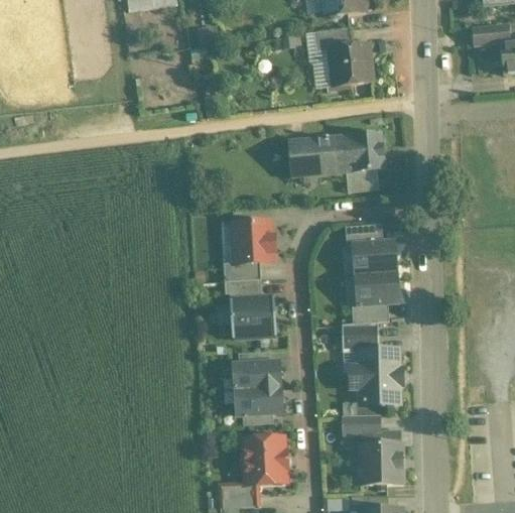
[(124,0),(125,9),(176,6),(176,0),(124,0)]
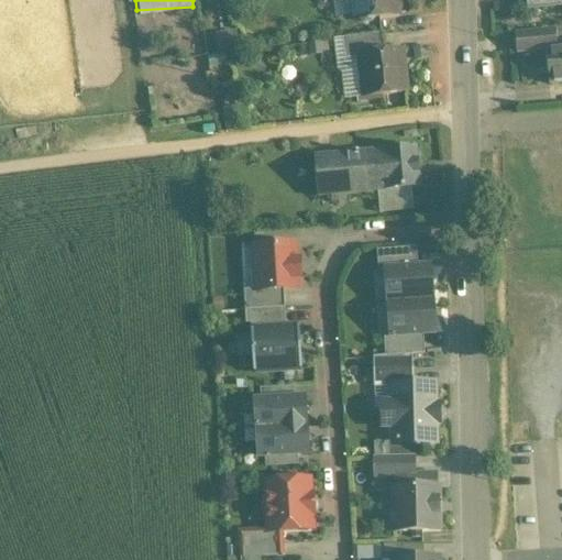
[(352,0),(355,18),(360,18),(363,20),(371,20),(374,15),(396,13),(394,0),(352,0)]
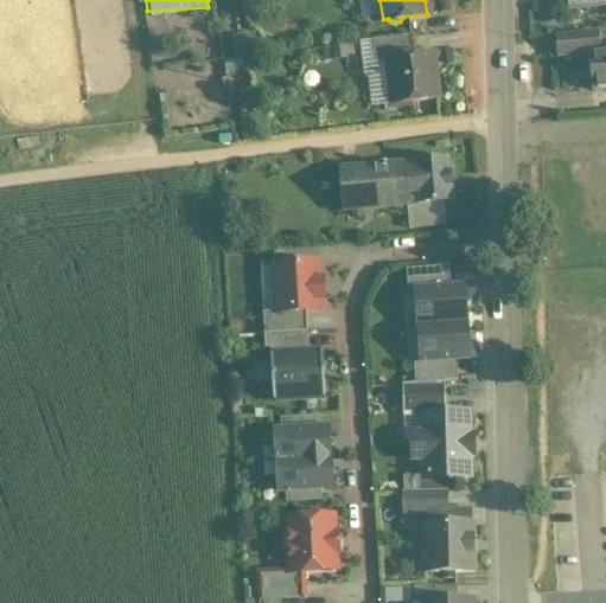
[(249,25),(230,27),(233,46),(252,44),(249,25)]
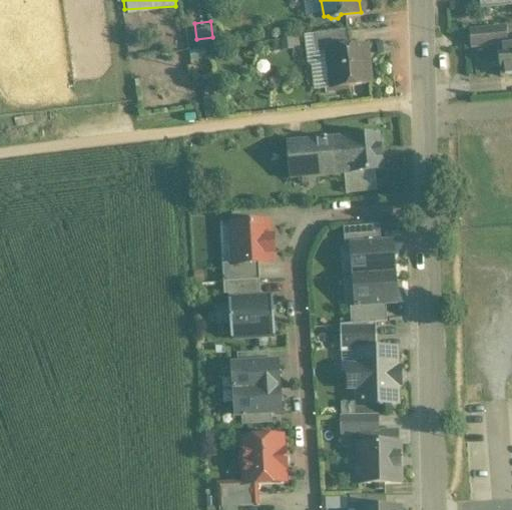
[(505,23),(469,27),(471,47),(487,45),(497,44),(507,43),(505,23)]
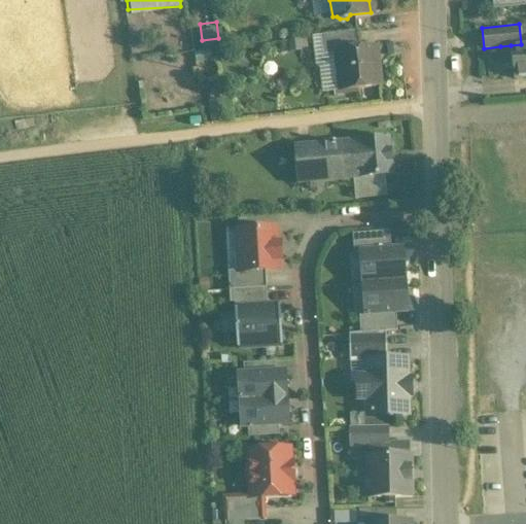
[(357,29),(320,34),(322,54),(336,53),(336,50),(359,47),(357,29)]
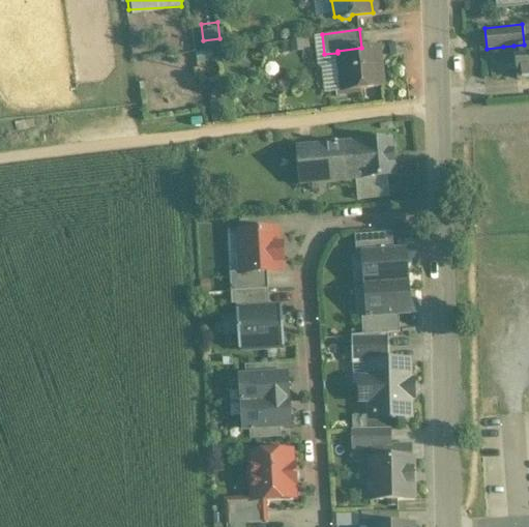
[(528,42),(524,45),(513,46),(503,47),(504,65),(516,64),(517,77),(528,76),(528,42)]
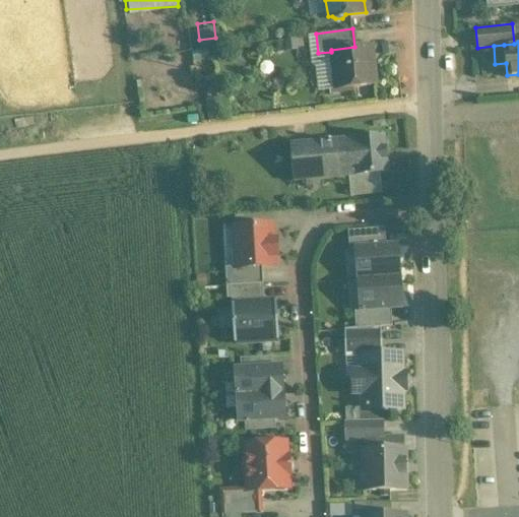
[(210,46),(190,49),(192,61),(212,58),(210,46)]
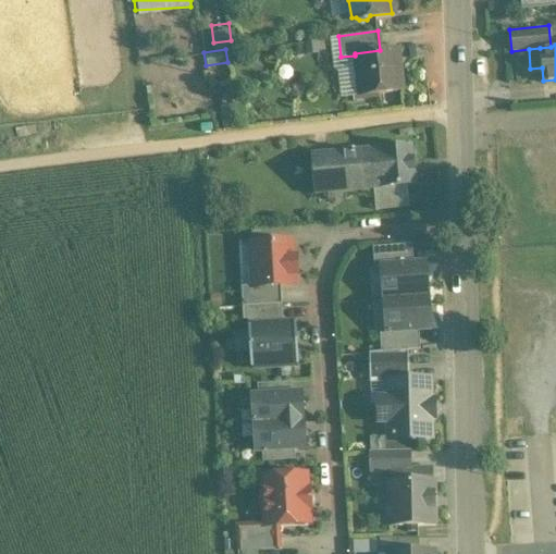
[(380,50),(355,53),(355,56),(360,94),(402,88),(397,49),(380,50)]
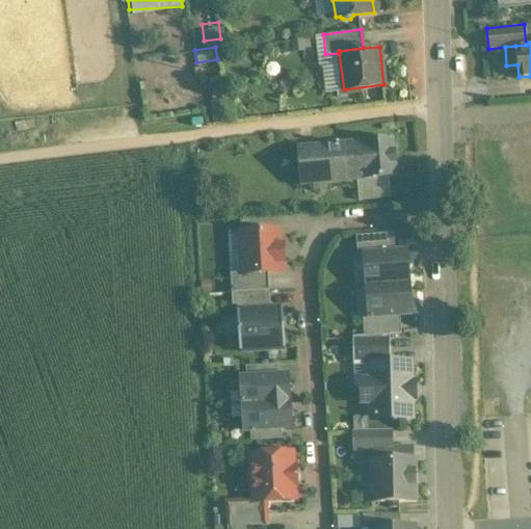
[(393,137),(296,146),(299,184),(355,179),(357,199),(390,195),(389,177),(396,176),(393,137)]
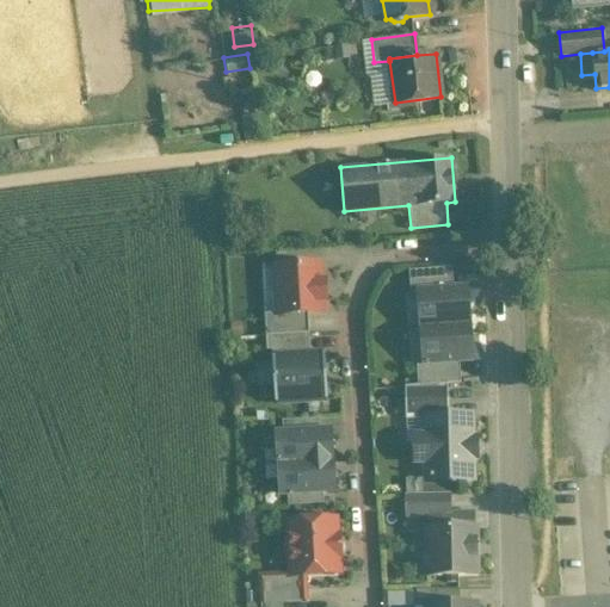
[(236,162),(217,165),(219,177),(238,174),(236,162)]
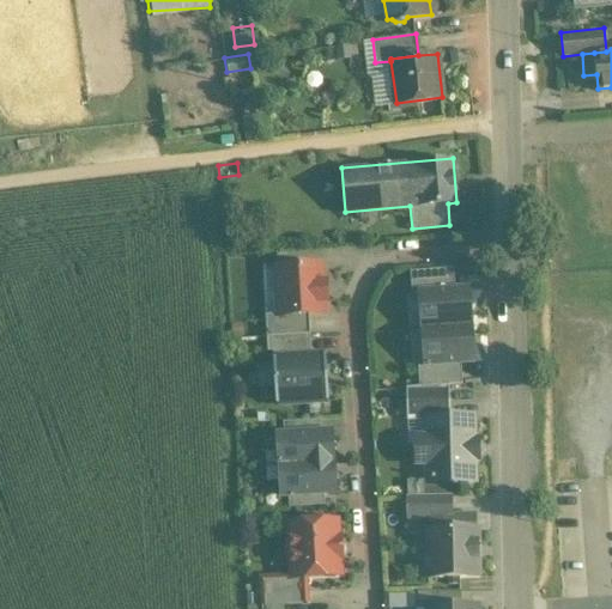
[(319,265),(276,267),(279,312),(279,315),(308,312),(322,311),(321,300),(326,299),(325,282),(320,282),(319,265)]
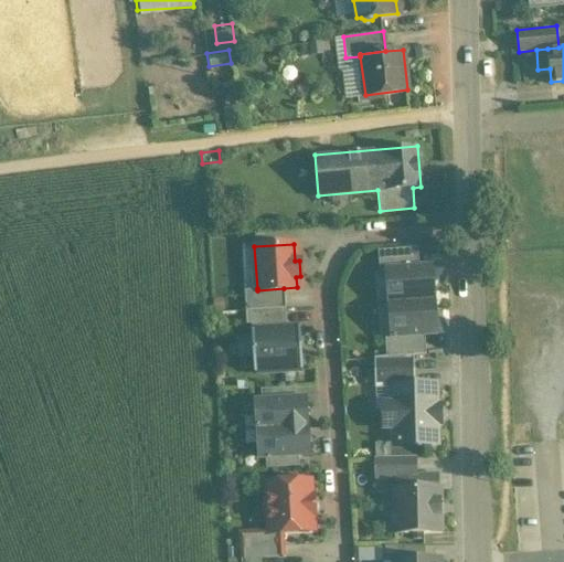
[(417,246),(378,250),(379,272),(386,271),(386,269),(418,267),(417,246)]
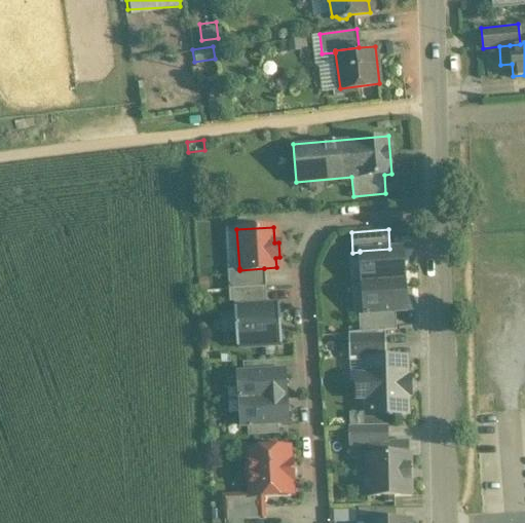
[(389,249),(360,251),(360,252),(362,282),(403,278),(401,248),(389,249)]
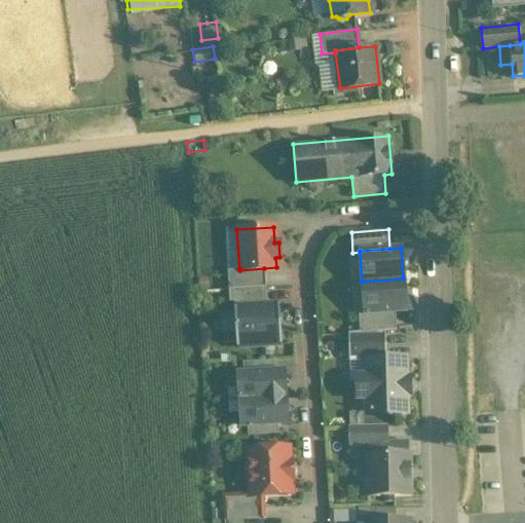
[(264,268),(239,270),(239,268),(227,269),(228,288),(265,286),(264,268)]
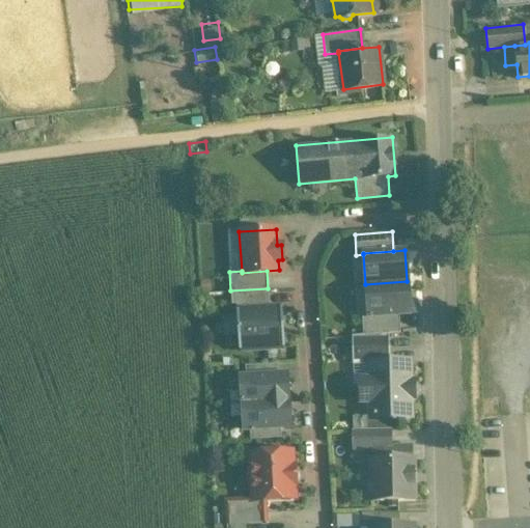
[(407,281),(365,284),(368,314),(368,315),(398,312),(410,311),(407,281)]
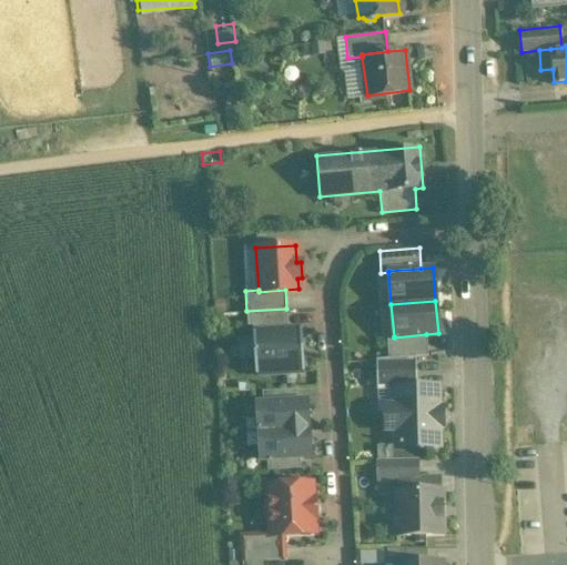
[(286,309),(246,311),(247,325),(252,325),(252,331),(287,329),(286,309)]
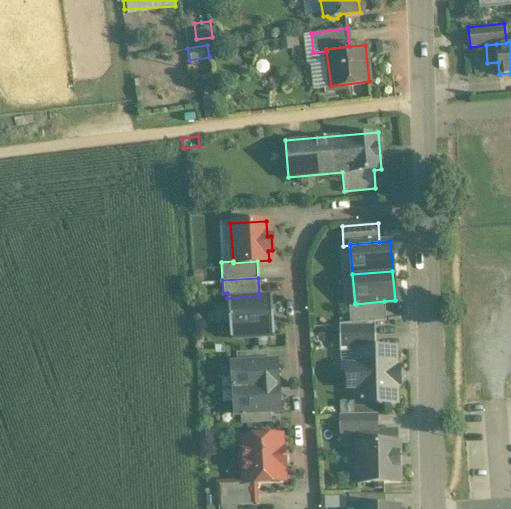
[(259,296),(227,298),(230,337),(274,334),(271,295),(259,296)]
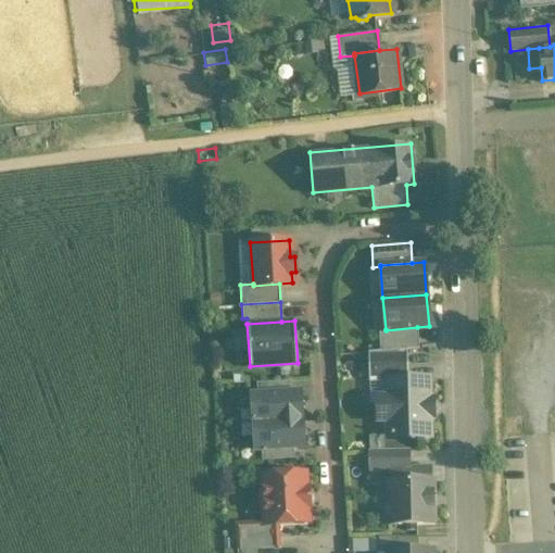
[(417,327),(386,330),(386,329),(378,329),(379,351),(406,349),(418,348),(417,327)]
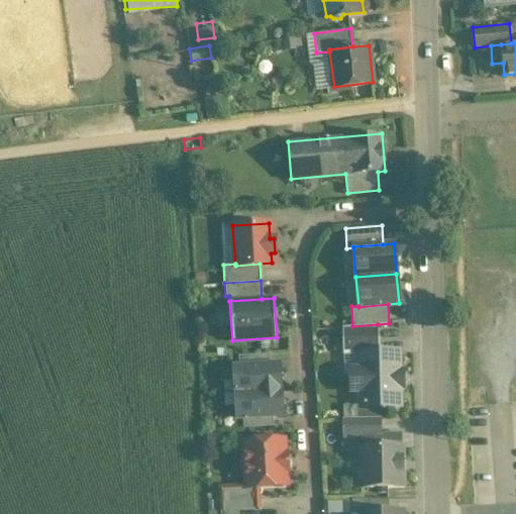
[(352,326),(342,327),(342,353),(362,353),(379,352),(378,324),(352,326)]
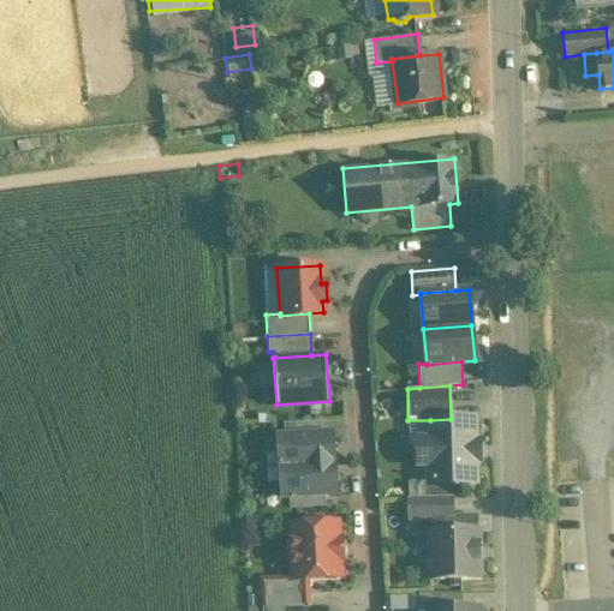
[(451,419),(430,420),(430,441),(418,441),(419,462),(430,461),(431,481),(474,480),(472,461),(477,461),(477,439),(472,439),(471,419),(451,419)]
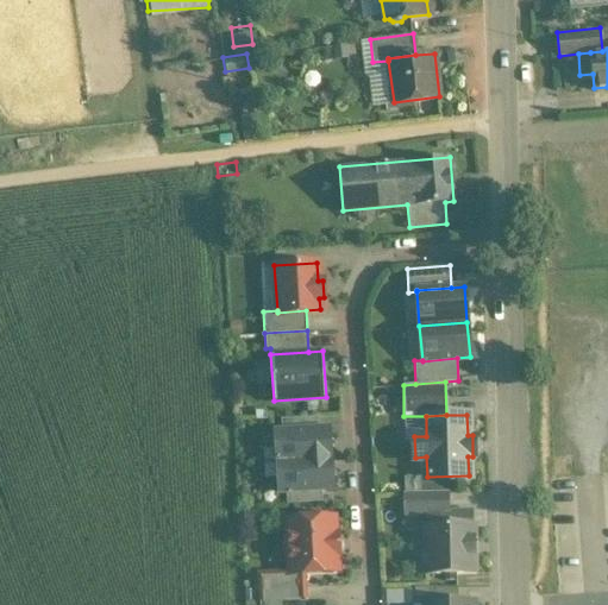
[(331,486),(327,429),(275,434),(279,489),(331,486)]
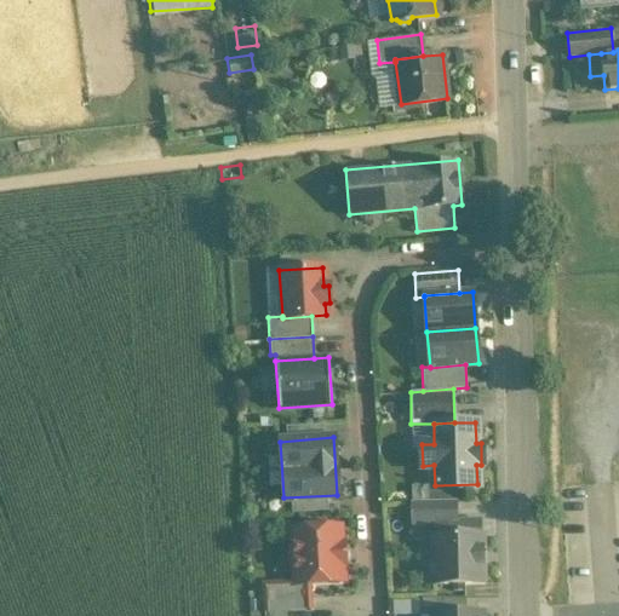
[(456,500),(412,501),(412,523),(434,522),(434,520),(452,520),(452,502),(456,501),(456,500)]
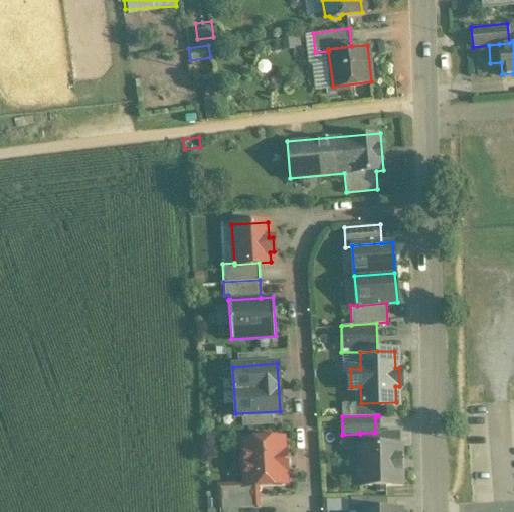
[(375,433),(360,433),(360,434),(360,445),(359,445),(360,484),(401,483),(400,444),(398,444),(398,432),(375,433)]
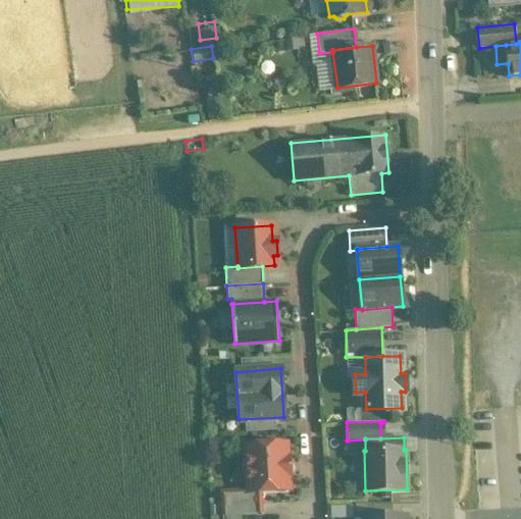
[(258,446),(245,447),(246,458),(243,461),(244,473),(247,475),(248,489),(248,490),(260,490),(289,488),(285,444),(272,445),(270,443),(260,444),(258,446)]
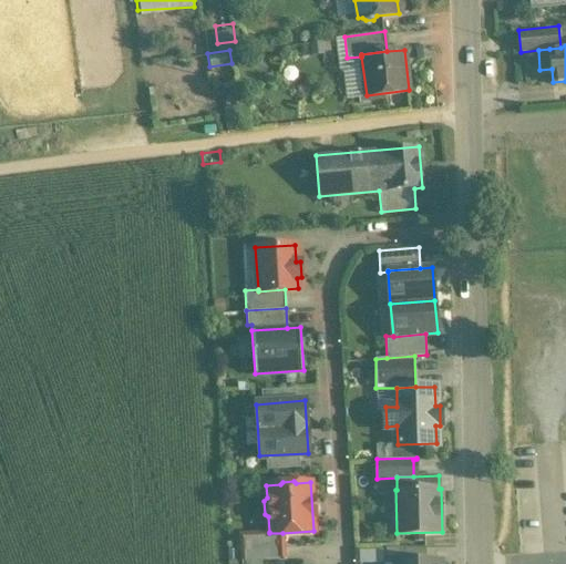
[(269,532),(239,534),(242,560),(261,559),(260,544),(283,543),(283,533),(269,533),(269,532)]
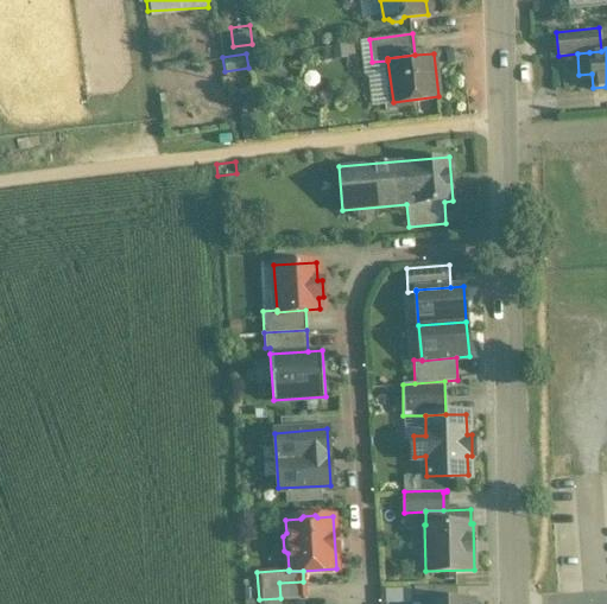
[(303,582),(279,583),(280,598),(304,597),(303,582)]
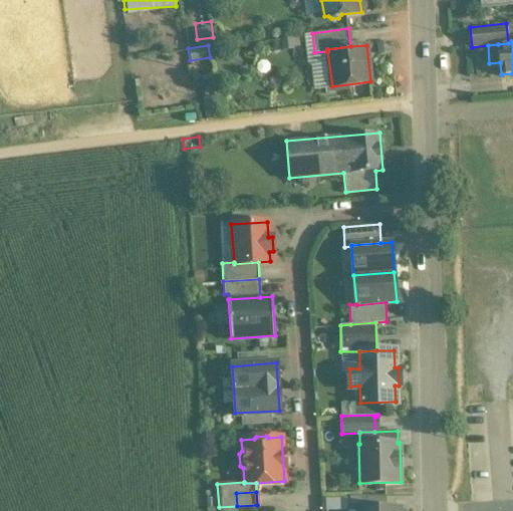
[(386,495),(349,495),(349,509),(357,509),(357,508),(386,507),(386,495)]
